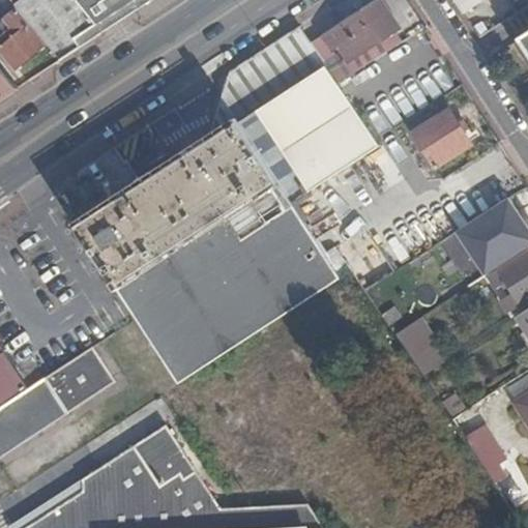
[(10,0),(17,7),(30,23),(61,60),(104,31),(79,0),(10,0)]
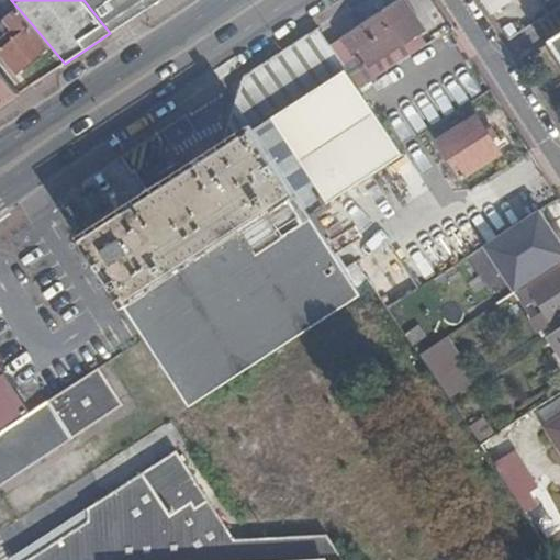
[(84,0),(110,33),(159,0),(84,0)]
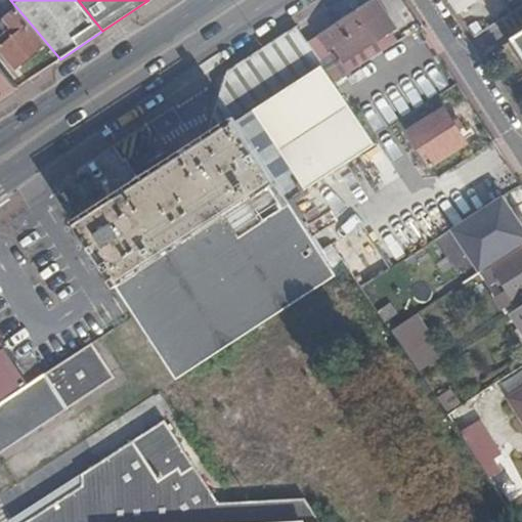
[(390,26),(373,0),(366,0),(304,41),(317,59),(327,52),(325,48),(333,43),(340,58),(323,69),(333,81),(334,81),(395,41),(387,28),(390,26)]
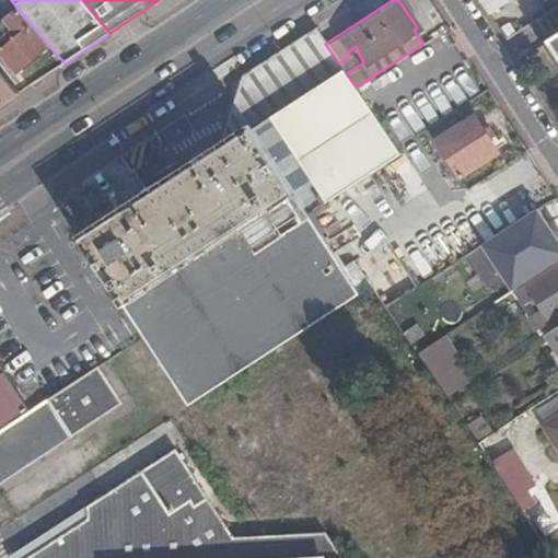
[(479,0),(488,12),(506,0),(479,0)]
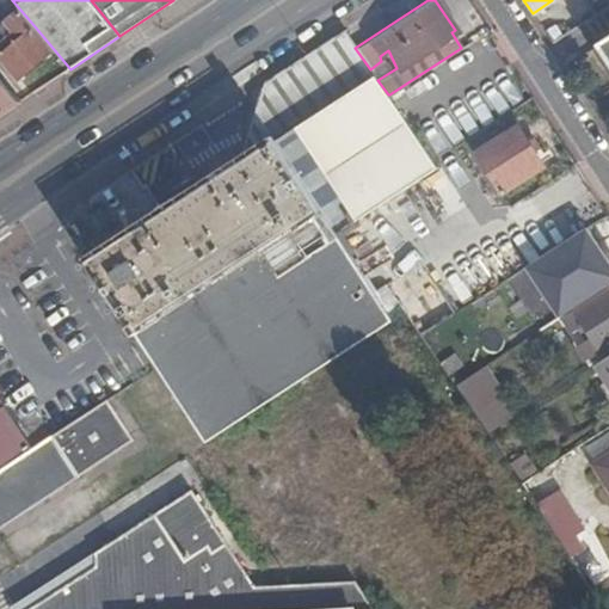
[(608,4),(584,20),(598,43),(608,36),(608,4)]
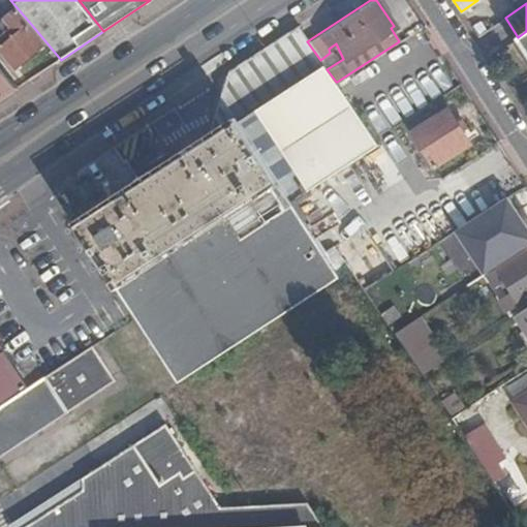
[(42,45),(27,26),(30,23),(17,7),(5,18),(13,28),(6,34),(10,40),(1,49),(17,67),(42,45)]
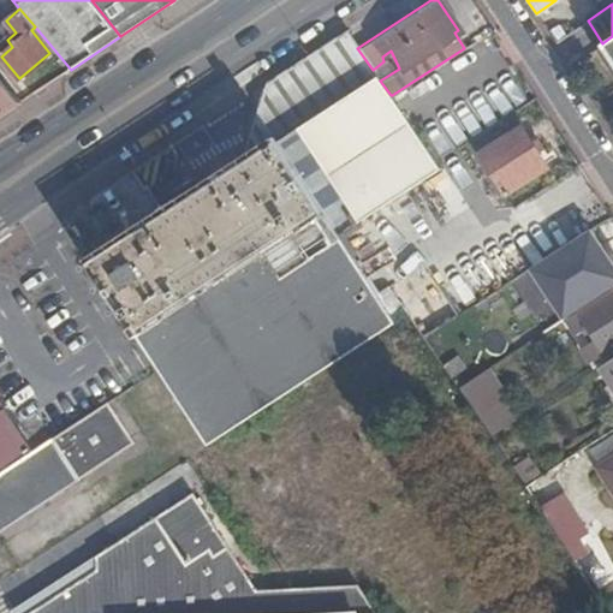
[(256,113),(296,166),(343,231),(427,178),(447,208),(462,200),(435,161),(414,129),(391,95),(380,81),(373,70),(357,48),(345,30),(266,83),(256,113)]
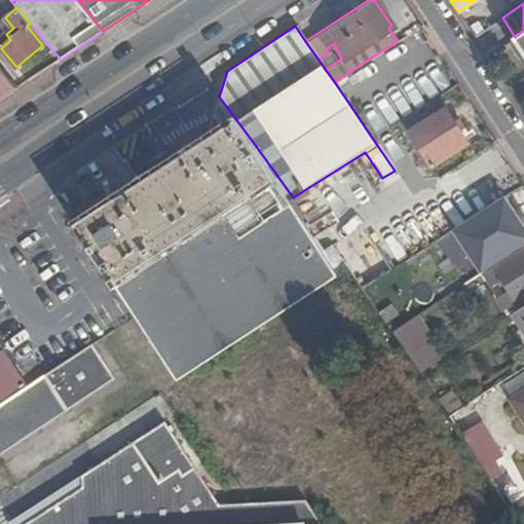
[(523,31),(515,37),(523,50),(523,31)]
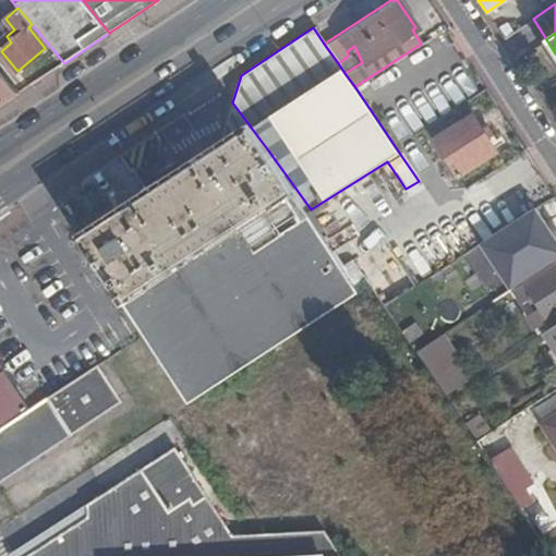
[(426,89),(422,98),(435,120),(474,95),(456,68),(426,89)]
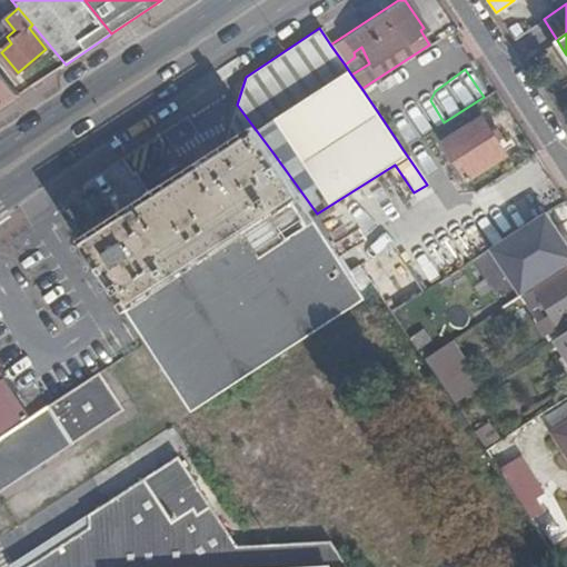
[(0,107),(18,96),(0,73),(0,107)]
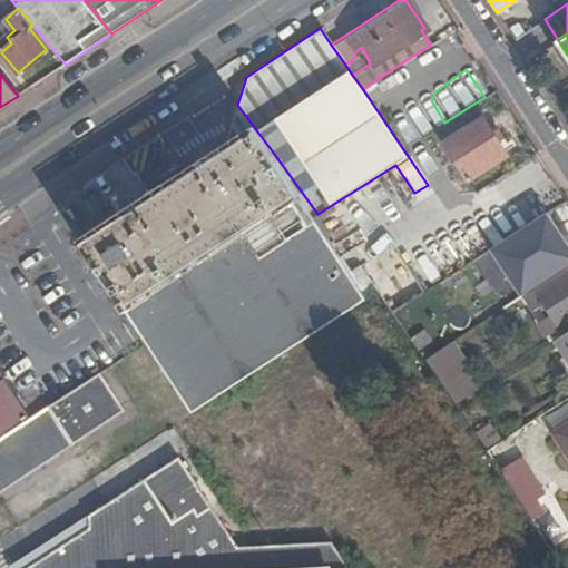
[(82,244),(193,412),(366,299),(313,217),(317,214),(274,154),(237,105),(226,143),(223,153),(162,193),(82,244)]
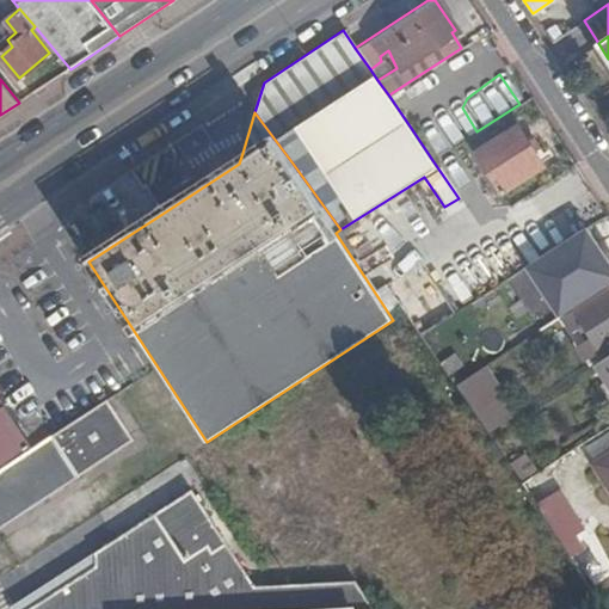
[(500,192),(541,166),(515,125),(475,152),(500,192)]
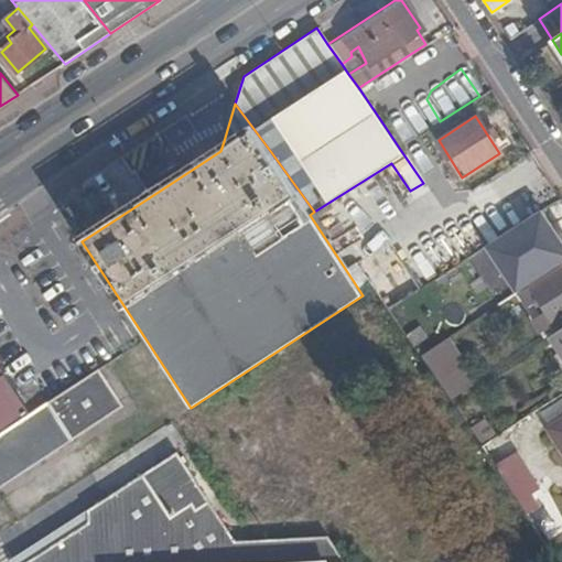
[(460,196),(454,187),(435,201),(441,208),(460,196)]
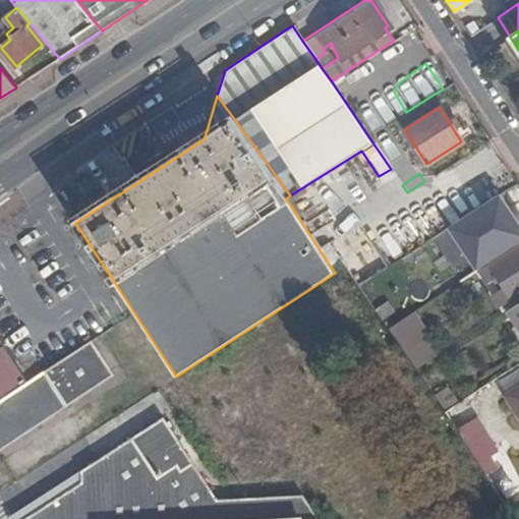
[(518,223),(499,193),(448,226),(475,269),(518,239),(518,223)]
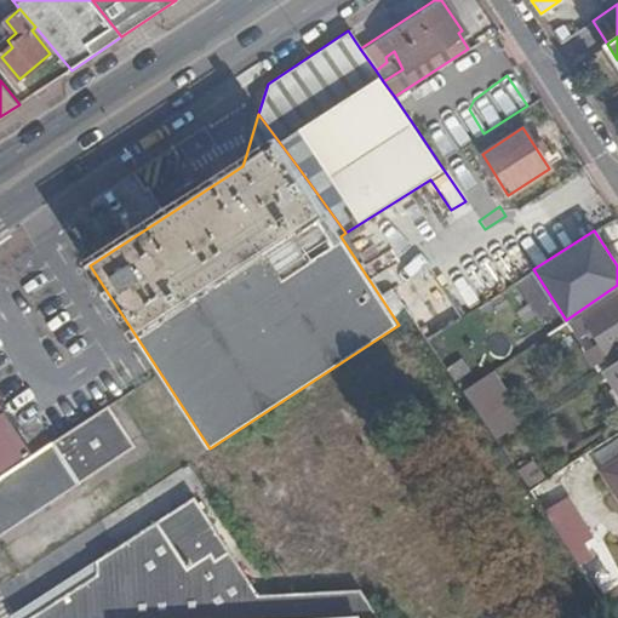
[(617,347),(617,293),(571,322),(578,336),(583,332),(591,347),(583,353),(591,365),(617,347)]
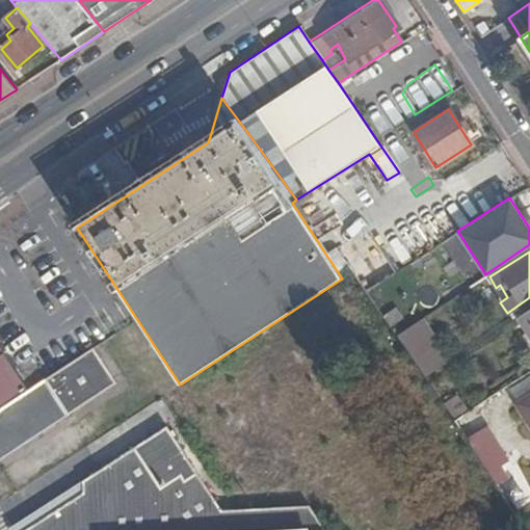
[(469,319),(444,299),(430,317),(454,337),(469,319)]
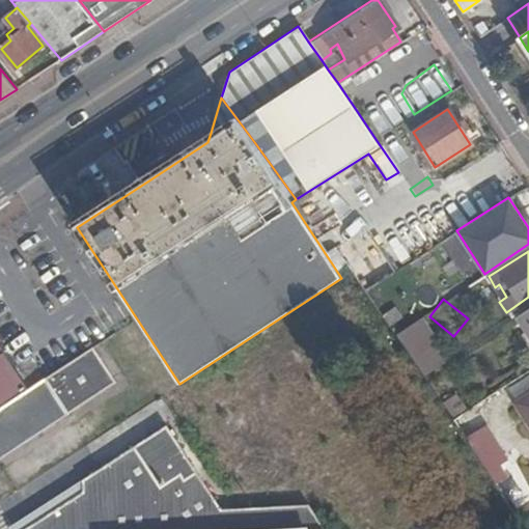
[(528,306),(514,315),(528,338),(528,306)]
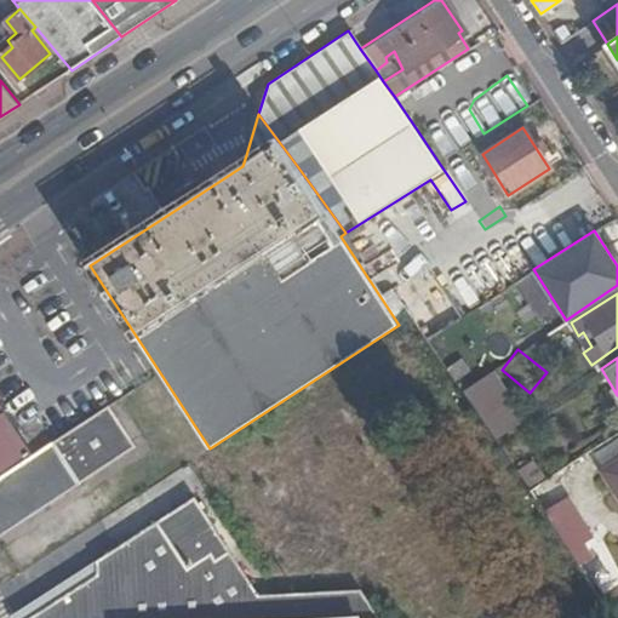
[(464,390),(499,439),(530,416),(495,367),(464,390)]
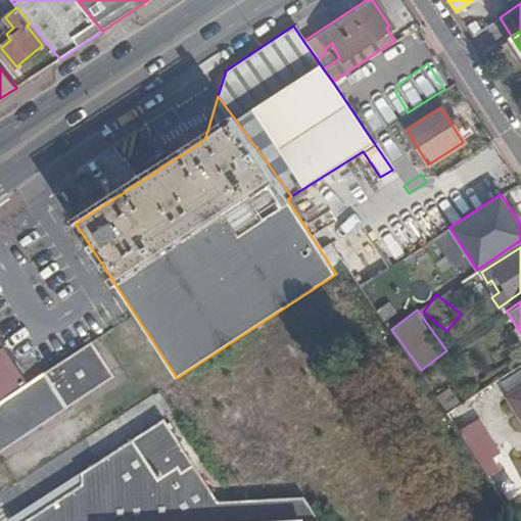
[(0,400),(27,383),(0,341),(0,400)]
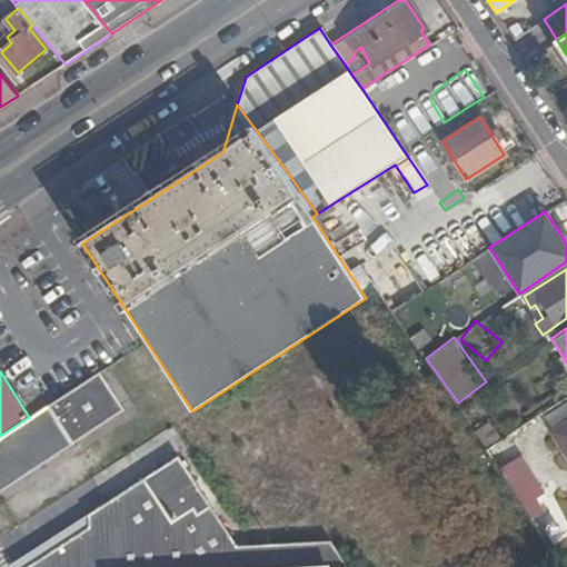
[(96,375),(29,417),(0,436),(0,489),(19,477),(9,460),(30,447),(40,464),(120,413),(96,375)]
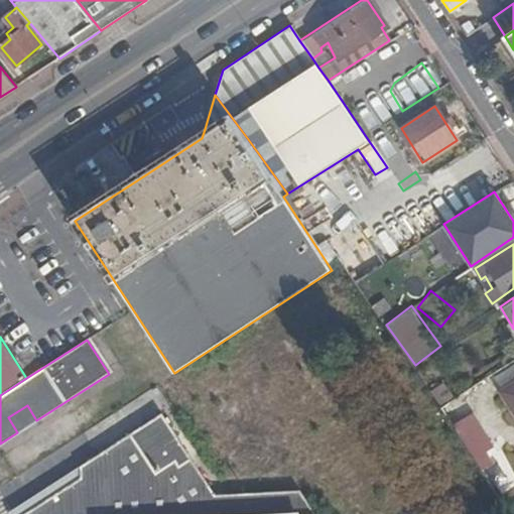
[(513,381),(500,390),(513,411),(513,381)]
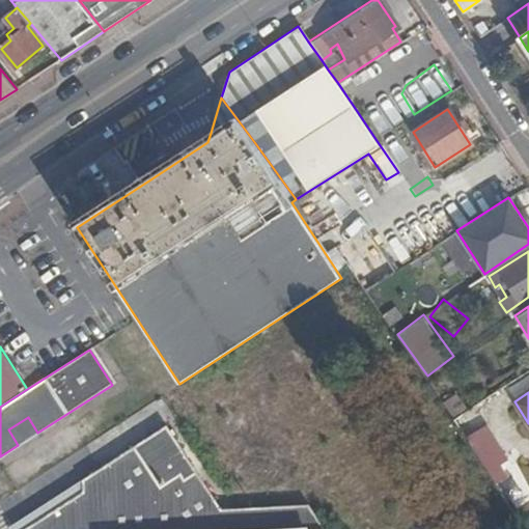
[(452,418),(452,419),(469,444),(474,442),(457,415),(452,418)]
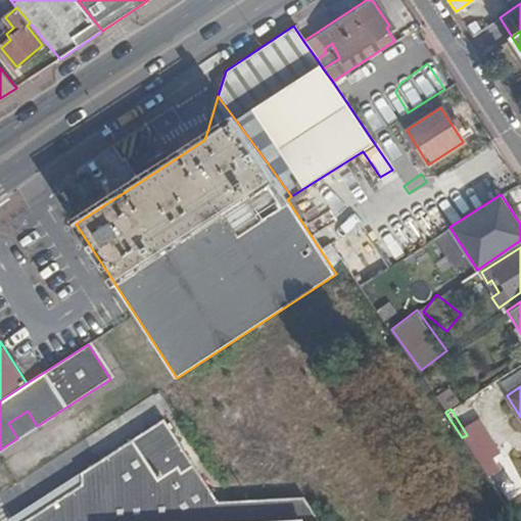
[(37,426),(28,411),(8,423),(17,438),(37,426)]
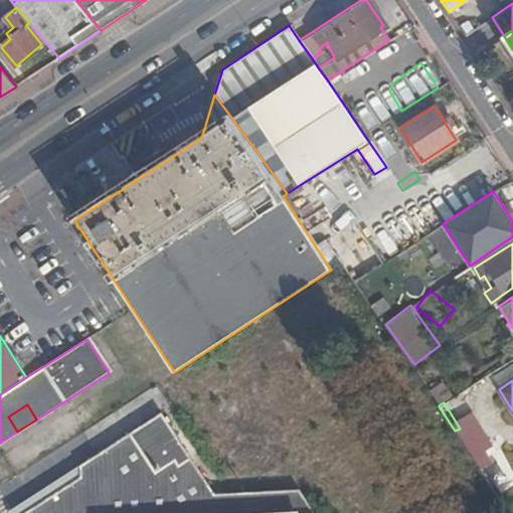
[(212,499),(158,417),(79,469),(81,482),(32,512),(310,512),(297,495),(212,499)]
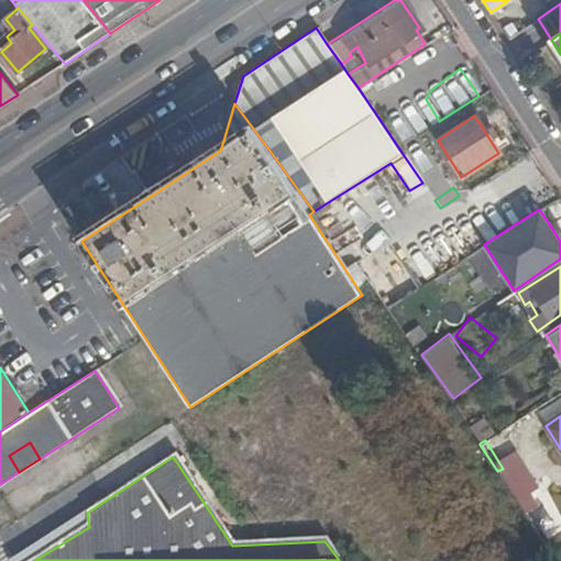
[(535,505),(523,512),(531,525),(543,517),(535,505)]
